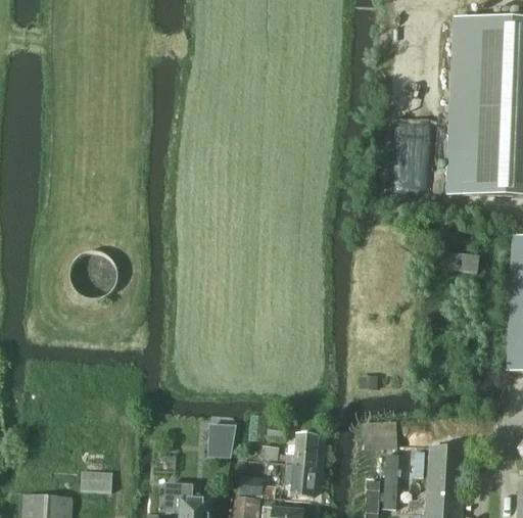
[(522,18),(448,17),(440,193),(522,197),(522,18)]
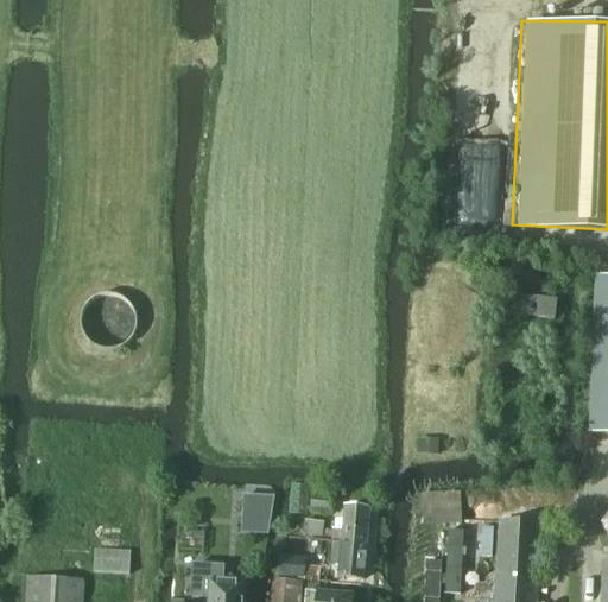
[(589,411),(588,430),(589,430),(607,430),(607,273),(595,273),(589,411)]
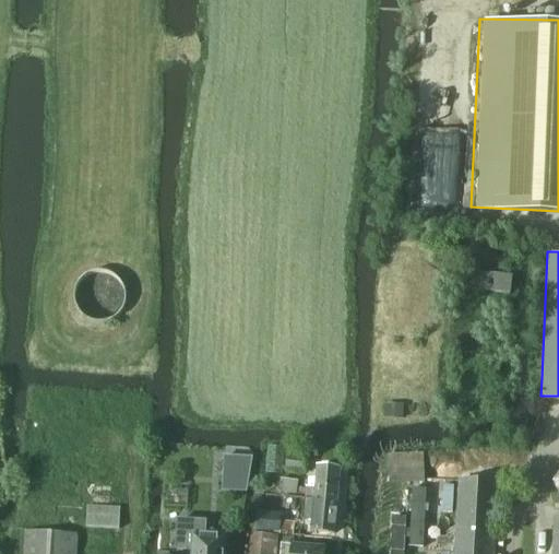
[(512,271),(460,264),(458,283),(510,290),(512,271)]
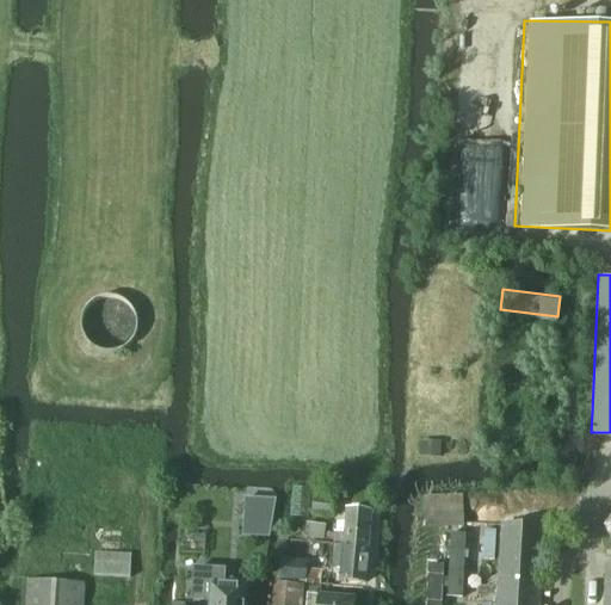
[(137,320),(137,319),(137,313),(136,308),(134,304),(130,300),(127,297),(122,292),(116,291),(111,290),(107,290),(100,292),(96,294),(90,298),(84,307),(81,312),(81,319),(81,323),(82,328),(85,334),(88,339),(92,341),(97,345),(103,347),(107,347),(112,347),(118,346),(123,344),(129,340),(133,335),(135,331),(137,326),(137,320)]
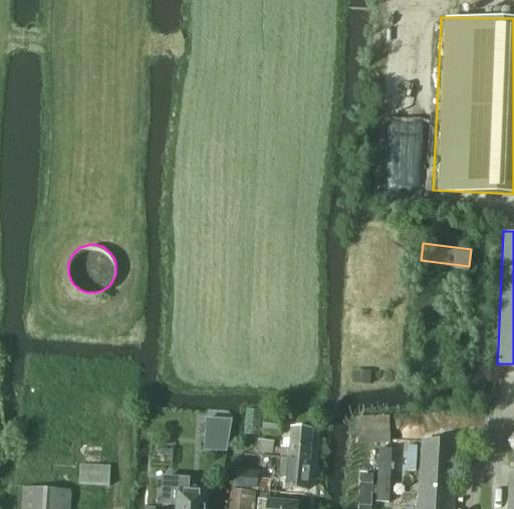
[(241,434),(252,435),(254,414),(257,414),(257,410),(255,410),(255,404),(244,403),(241,434)]
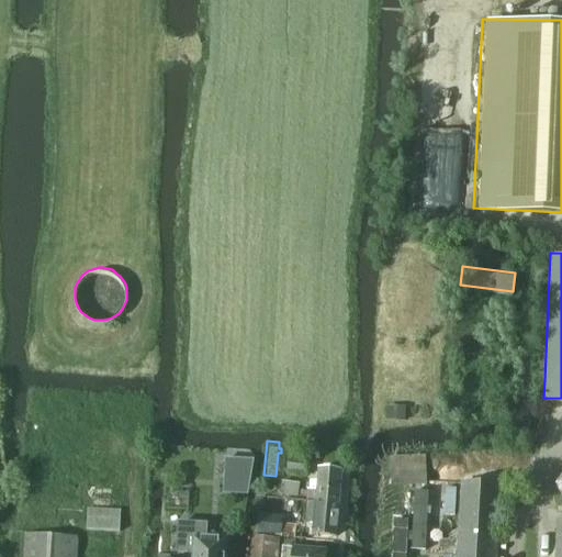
[(86,503),(121,504),(123,450),(88,449),(86,503)]
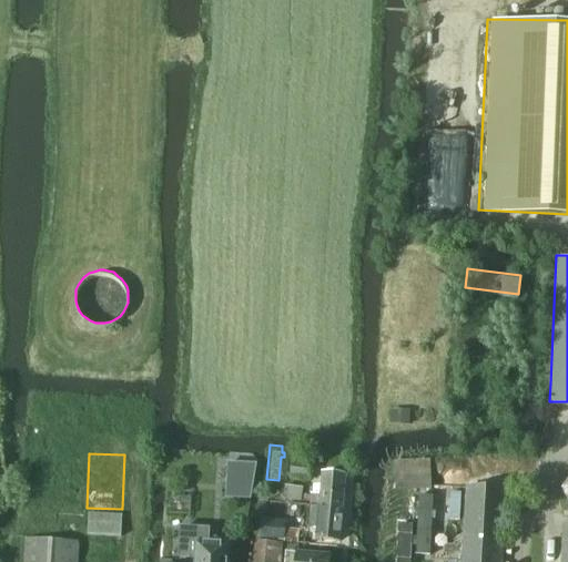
[(307,472),(307,461),(291,460),(290,471),(307,472)]
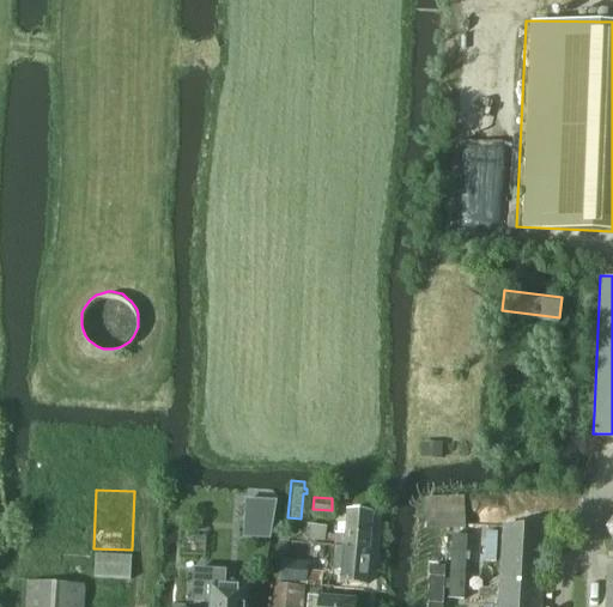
[(431,498),(432,524),(465,523),(465,498),(431,498)]
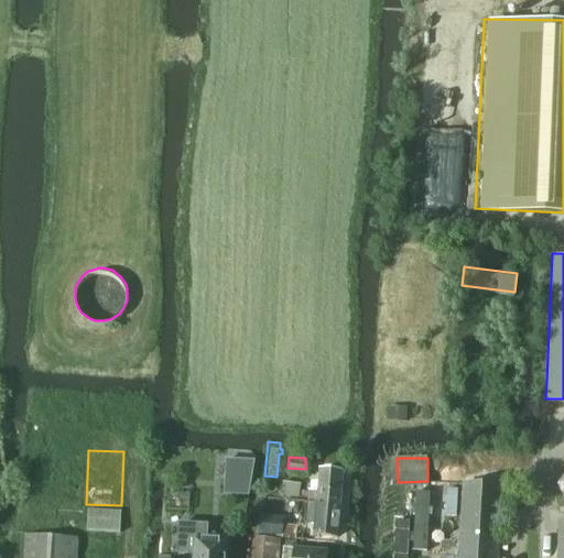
[(308,487),(307,499),(339,501),(342,469),(318,467),(318,478),(310,477),(308,487)]
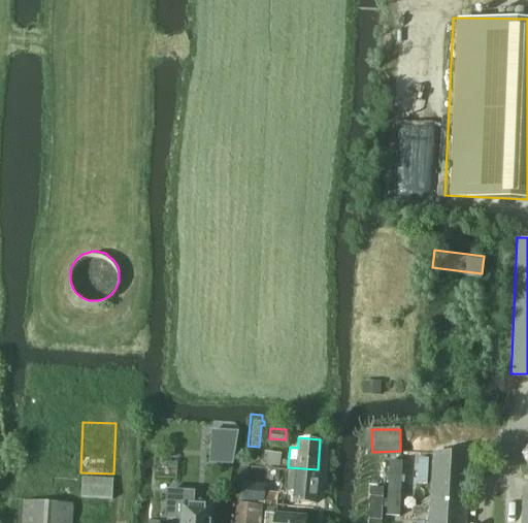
[(281,451),(264,449),(262,461),(279,463),(281,451)]
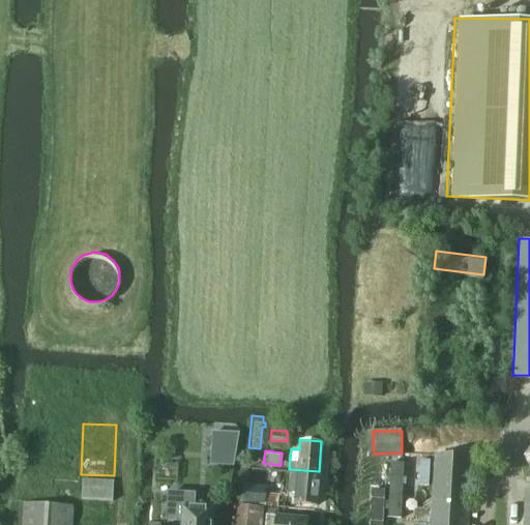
[(434,453),(430,524),(467,524),(471,454),(434,453)]
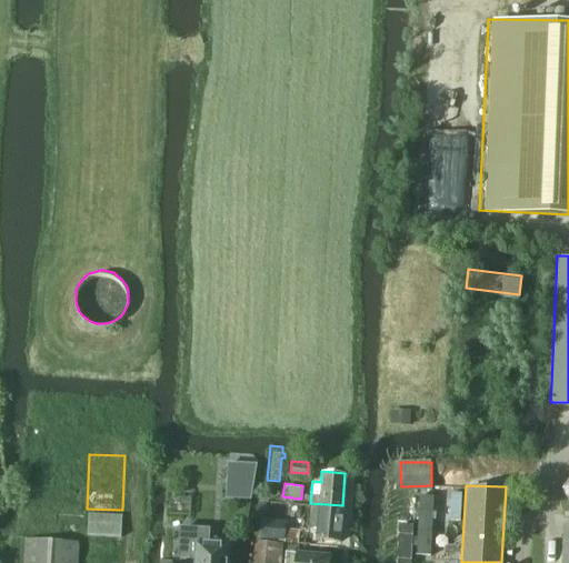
[(406,534),(435,535),(437,494),(408,493),(406,534)]
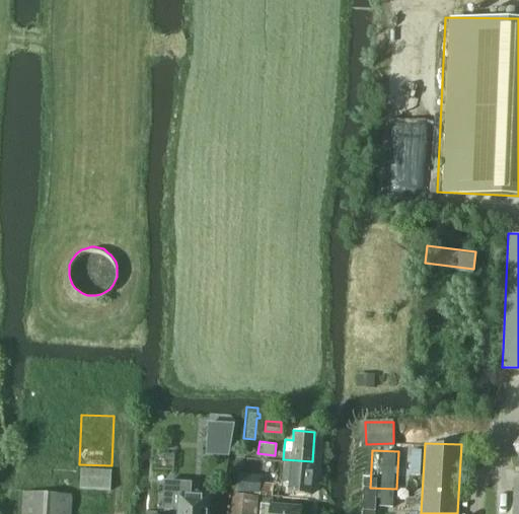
[(283,459),(282,470),(290,470),(288,490),(309,492),(312,461),(283,459)]
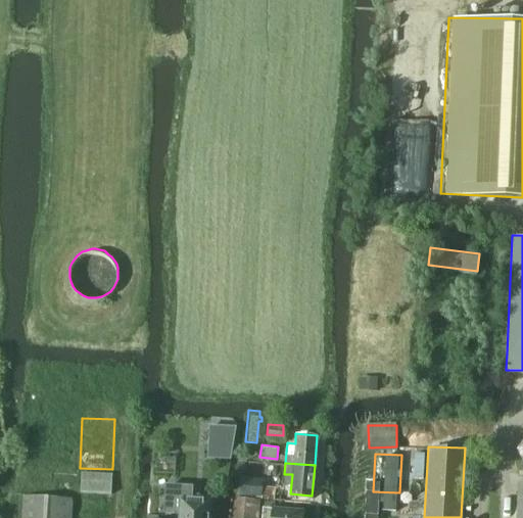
[(110,490),(111,472),(82,470),(81,489),(110,490)]
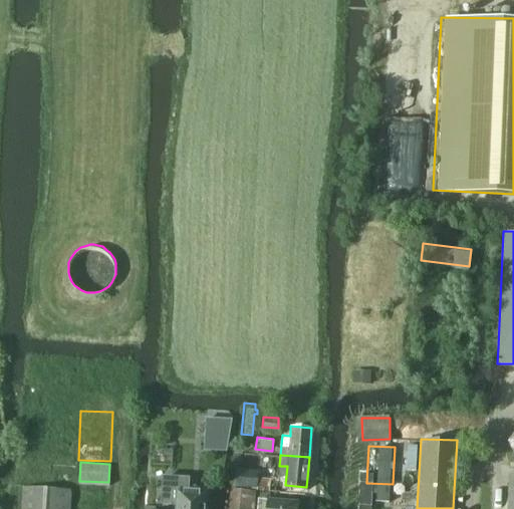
[(258,468),(235,466),(234,484),(257,486),(258,468)]
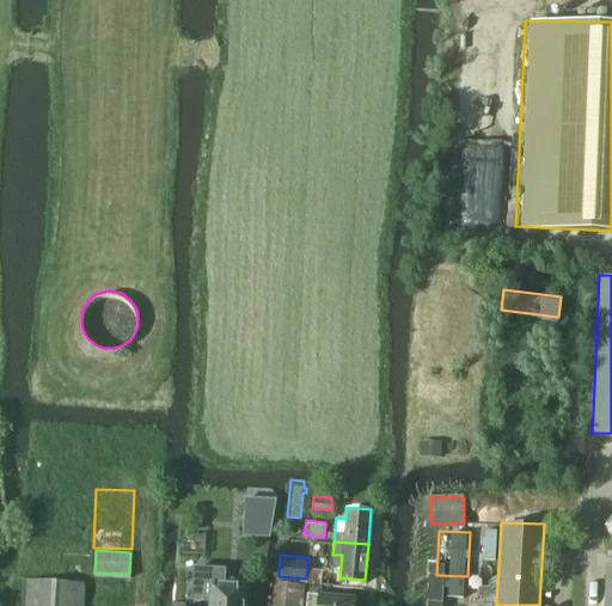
[(194,563),(191,598),(210,599),(209,605),(242,605),(244,577),(226,576),(226,564),(194,563)]
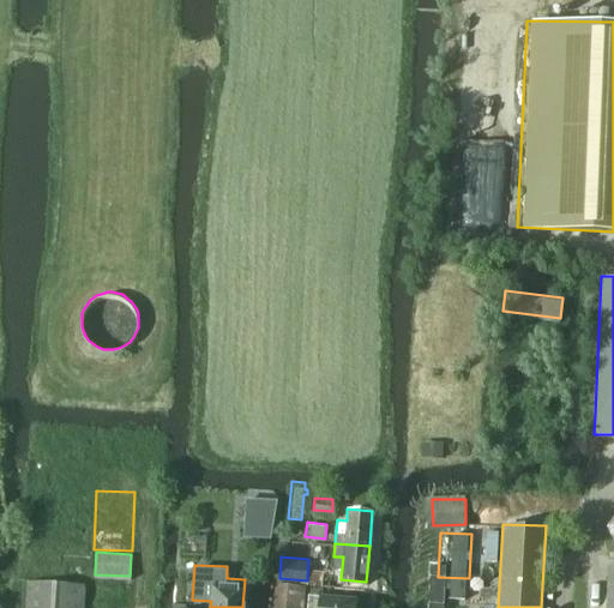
[(29,579),(26,607),(80,607),(83,582),(29,579)]
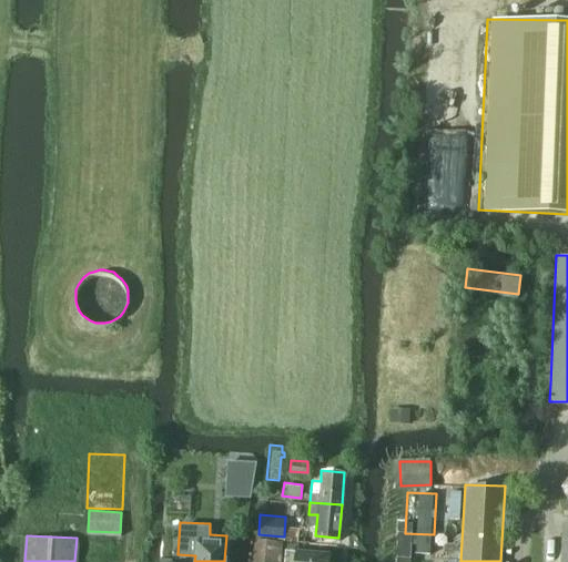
[(274,561),(277,540),(255,538),(252,561),(274,561)]
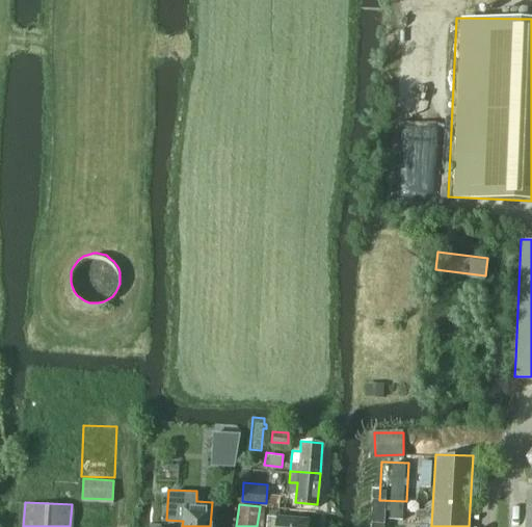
[(307,526),(308,519),(276,516),(267,515),(265,526),(307,526)]
